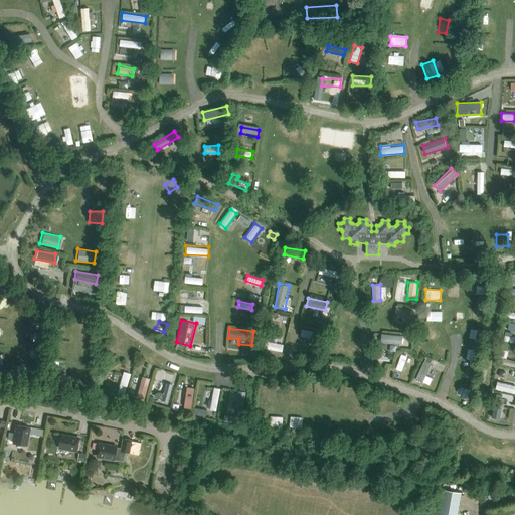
[(301,328),(299,336),(313,339),(315,332),(301,328)]
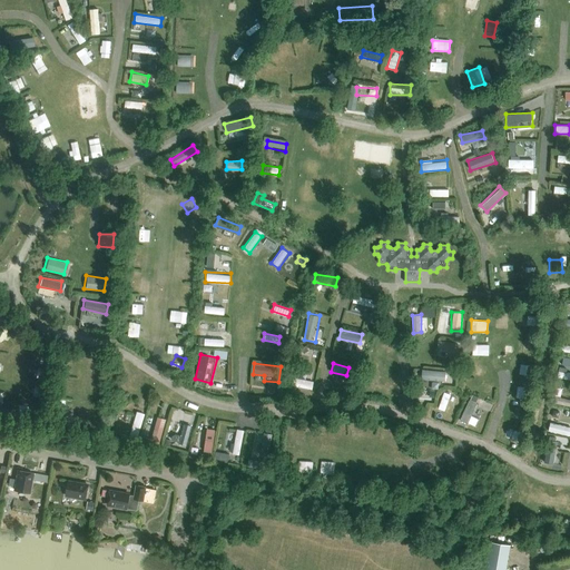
[(559,366),(557,376),(569,379),(569,372),(567,371),(568,369),(559,366)]
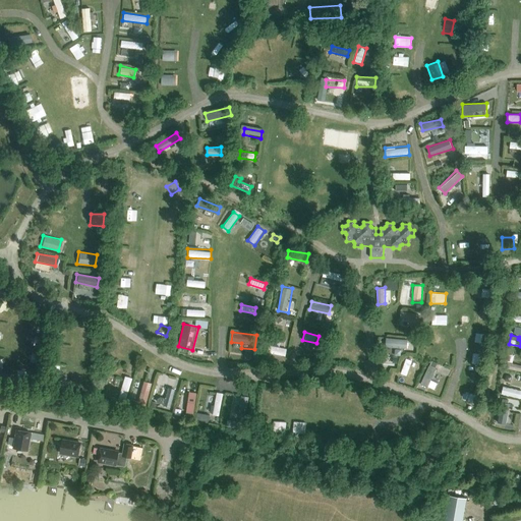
[(272,338),(271,345),(284,347),(285,341),(272,338)]
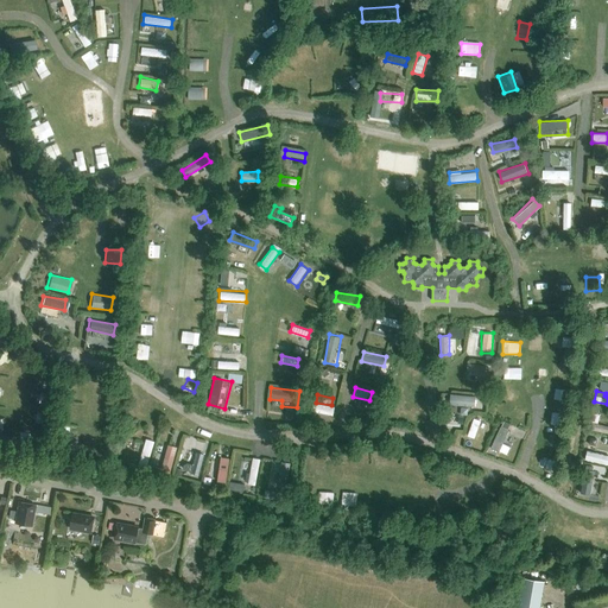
[(448,394),(448,405),(474,405),(474,394),(448,394)]
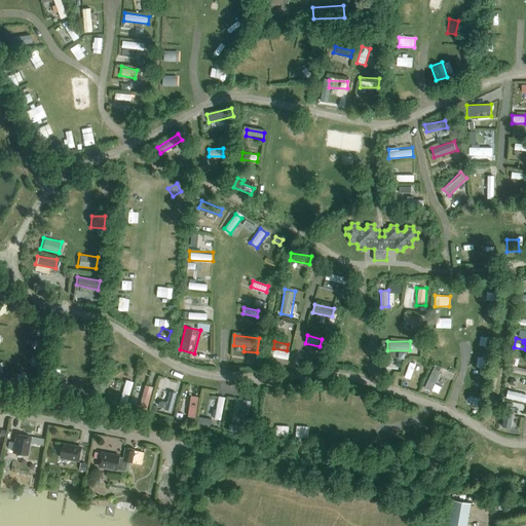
[(271,347),(269,355),(289,360),(290,352),(271,347)]
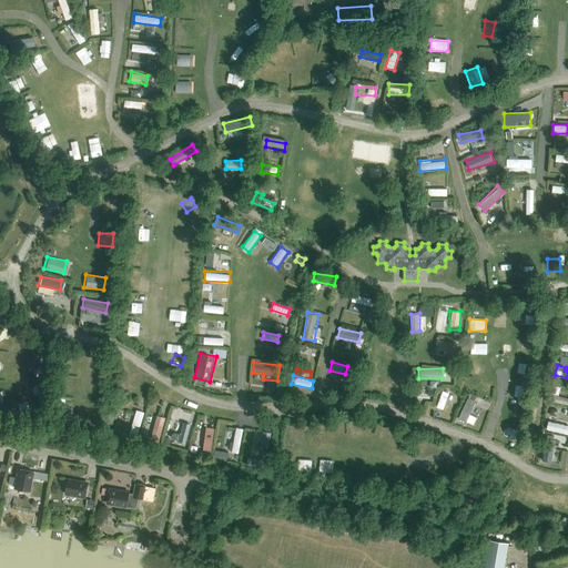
[(422,385),(436,387),(437,381),(423,377),(422,385)]
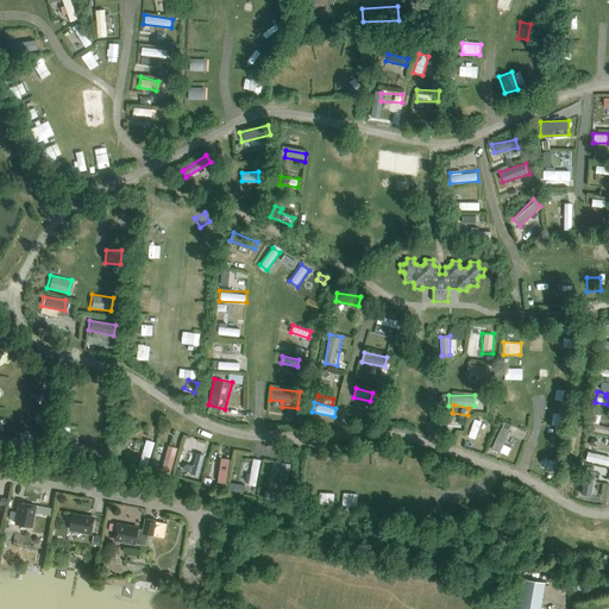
[(547,409),(546,418),(559,420),(560,412),(547,409)]
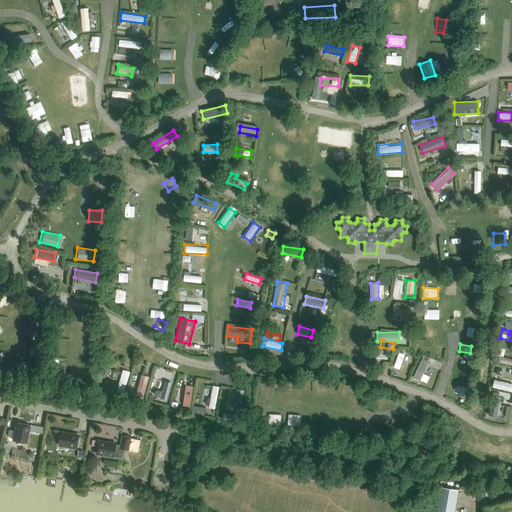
[(400,369),(404,353),(398,352),(393,367),(400,369)]
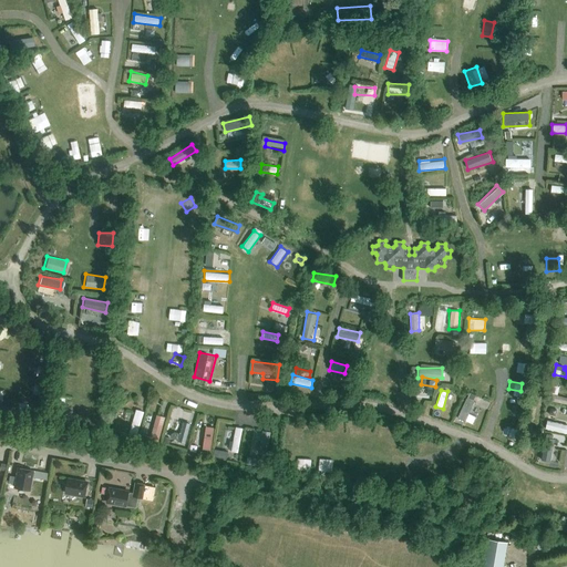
[(456,416),(471,424),(475,416),(468,413),(473,403),(465,400),(456,416)]
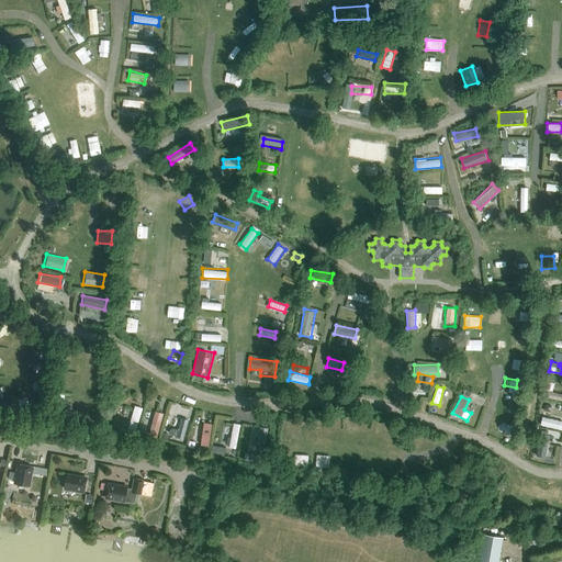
[(134,405),(127,429),(136,431),(143,407),(134,405)]
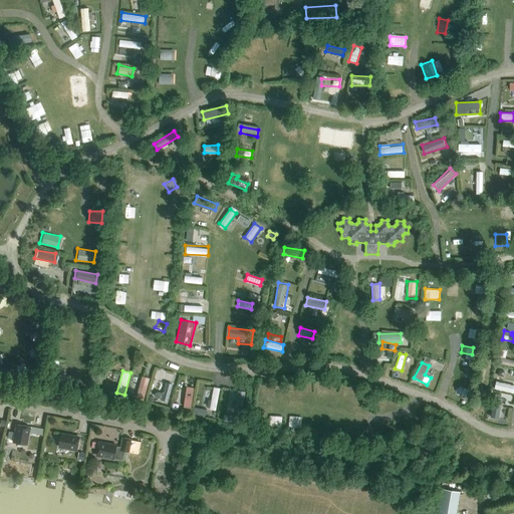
[(136,398),(145,400),(150,377),(141,375),(136,398)]
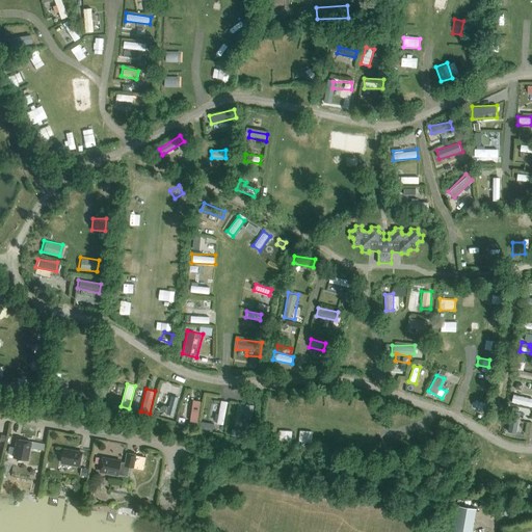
[(512,403),(531,404),(531,398),(522,398),(522,394),(513,393),(512,403)]
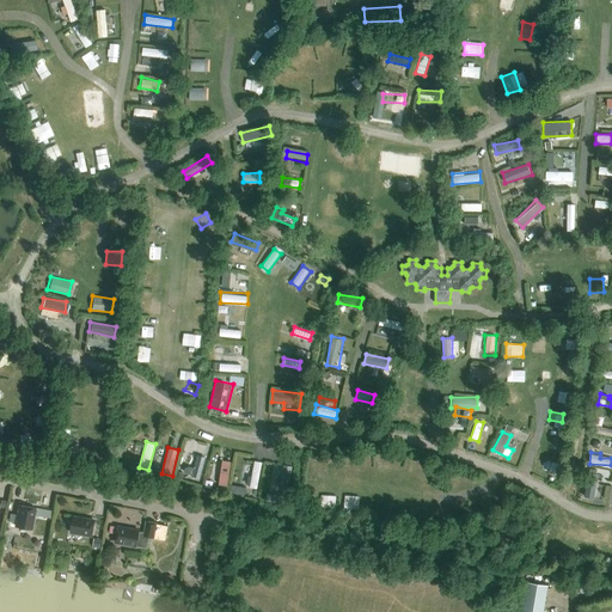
[(221,460),(219,478),(228,478),(230,461),(221,460)]
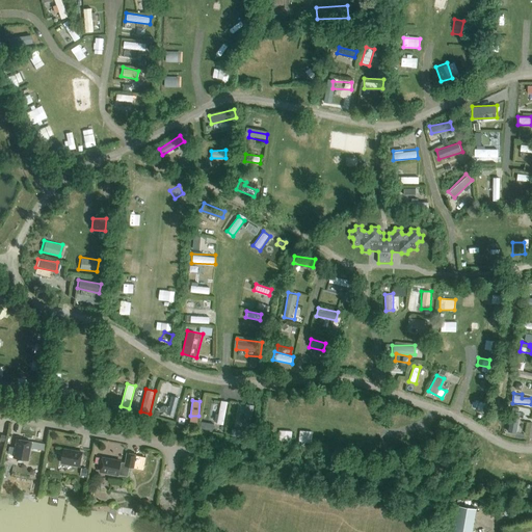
[(219,400),(218,423),(225,424),(227,400),(219,400)]
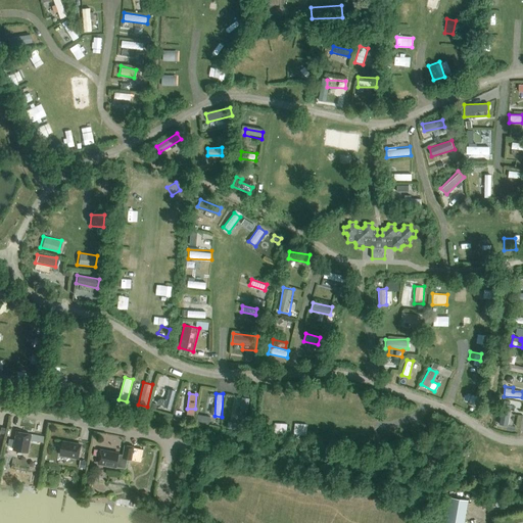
[(509,425),(509,403),(501,403),(501,424),(509,425)]
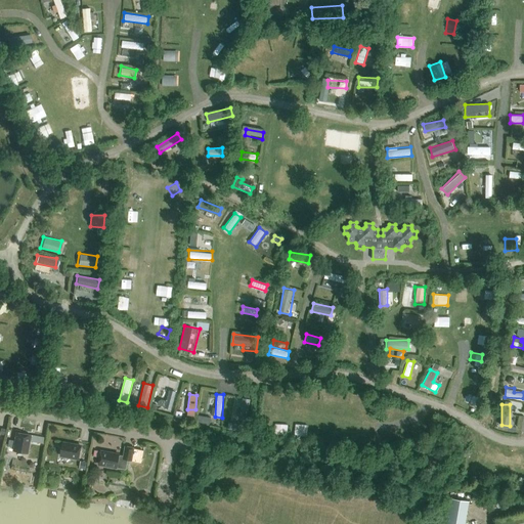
[(26,453),(30,435),(16,433),(13,451),(26,453)]
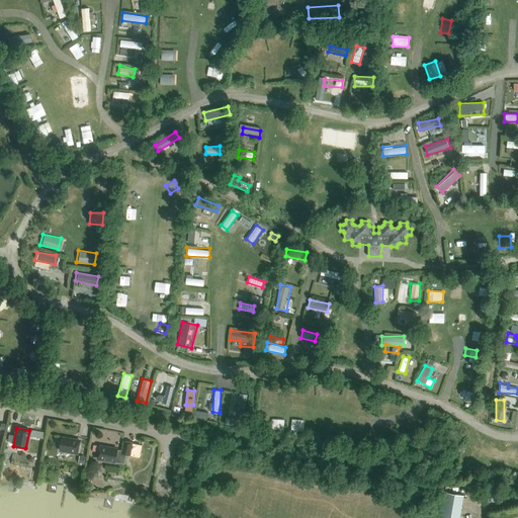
[(30,429),(29,435),(44,438),(45,432),(30,429)]
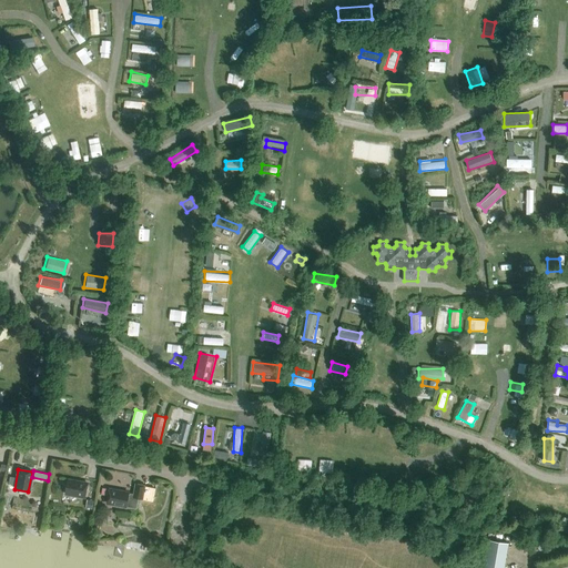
[(85,497),(88,484),(68,480),(66,494),(85,497)]
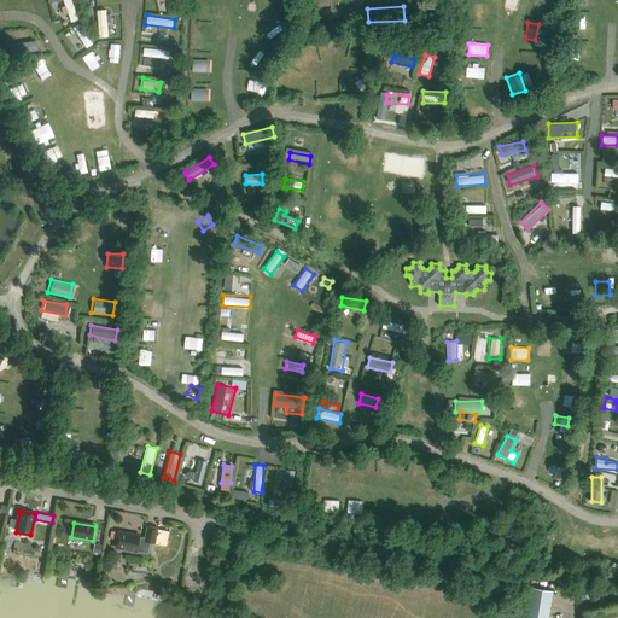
[(138,552),(140,536),(118,532),(116,548),(138,552)]
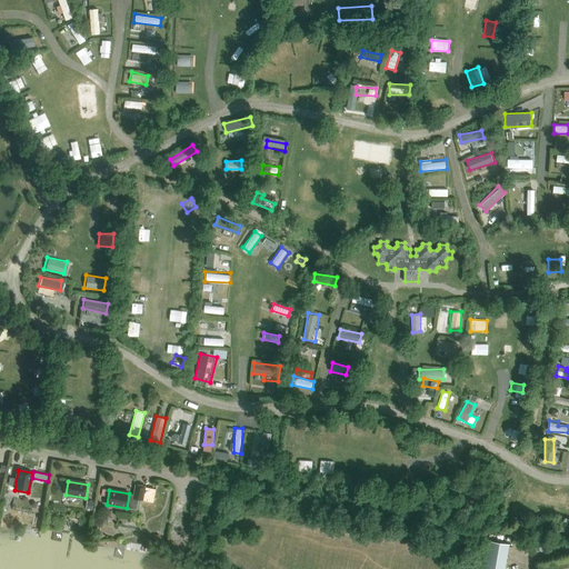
[(160,542),(162,538),(158,535),(153,536),(152,540),(156,543),(160,542)]
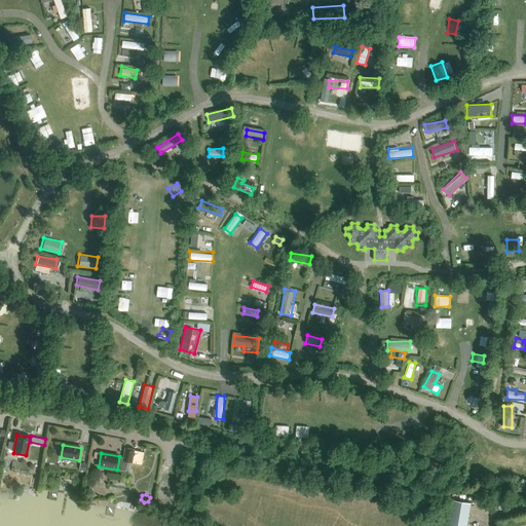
[(499,498),(498,508),(510,511),(512,500),(499,498)]
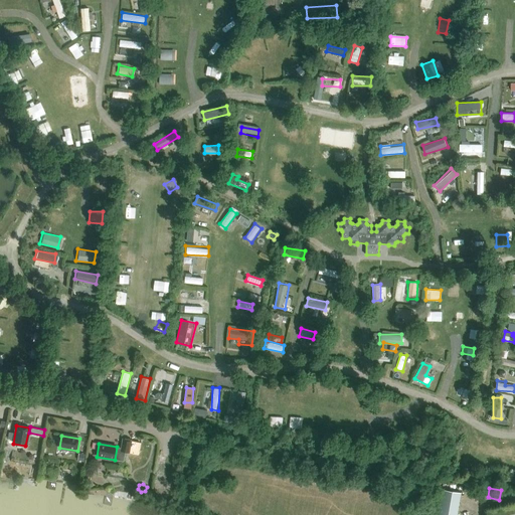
[(436,514),(457,514),(462,493),(440,489),(436,514)]
